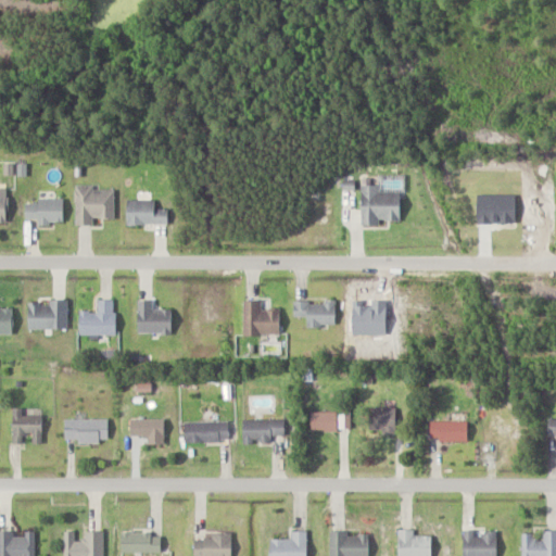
[(382,185),(363,185),(363,223),(401,223),(401,191),(382,191),(382,185)]
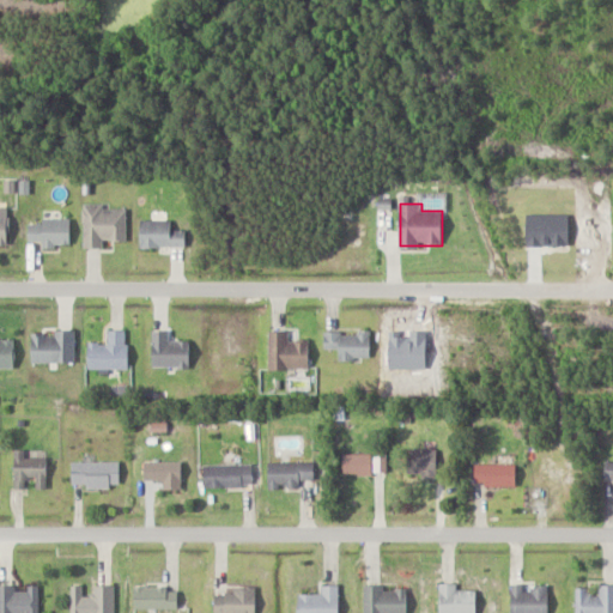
[(127,206),(84,206),(84,249),(105,249),(105,241),(127,241),(127,206)]
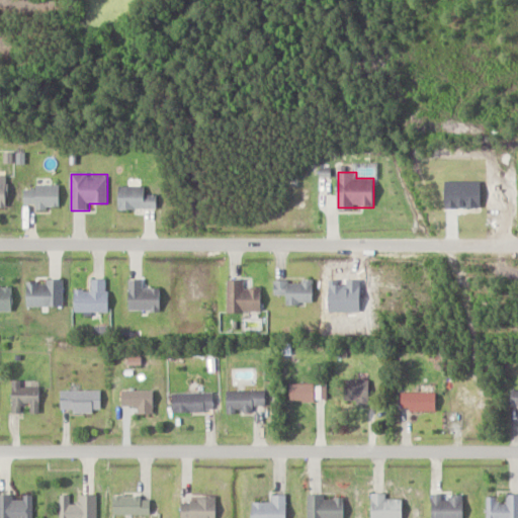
[(60,186),(25,186),(25,204),(36,204),(36,208),(60,208),(60,186)]
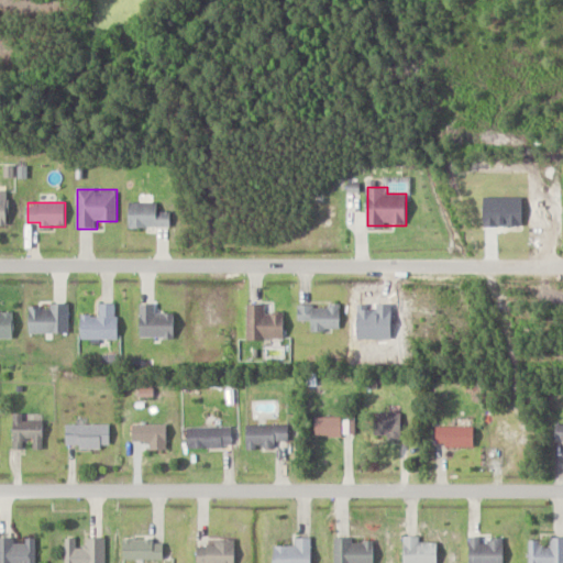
[(170,227),(170,212),(158,212),(158,202),(130,202),(130,227),(170,227)]
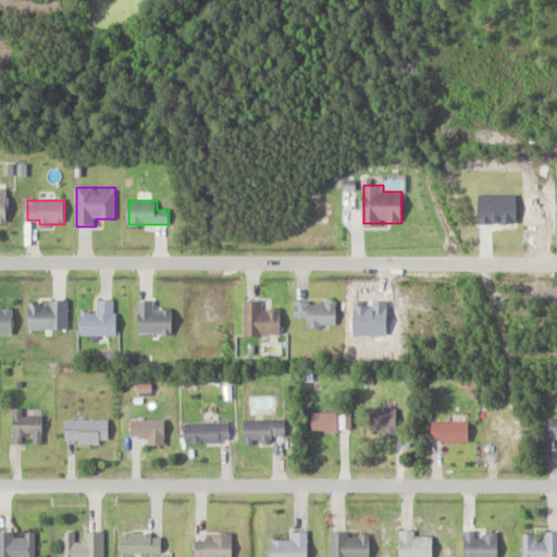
[(31,330),(70,330),(70,300),(52,300),(52,304),(31,304),(31,330)]
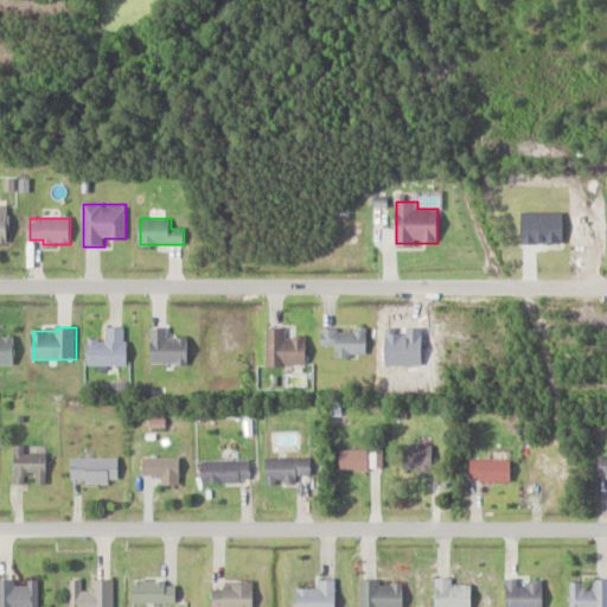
[(152,364),(189,364),(189,338),(168,338),(168,327),(152,327),(152,364)]
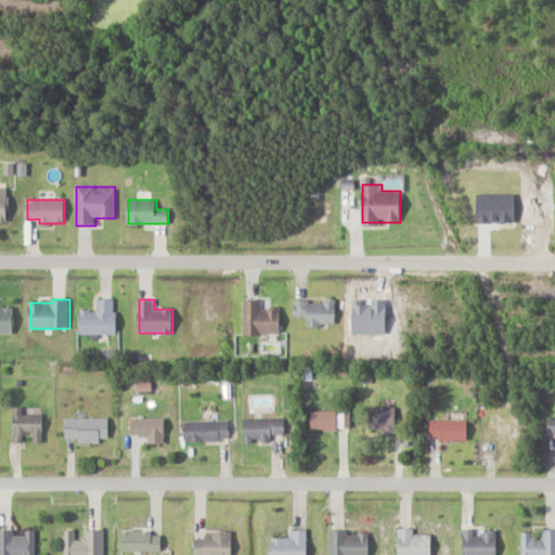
[(245,301),(245,335),(281,335),(281,310),(262,310),(262,301),(245,301)]
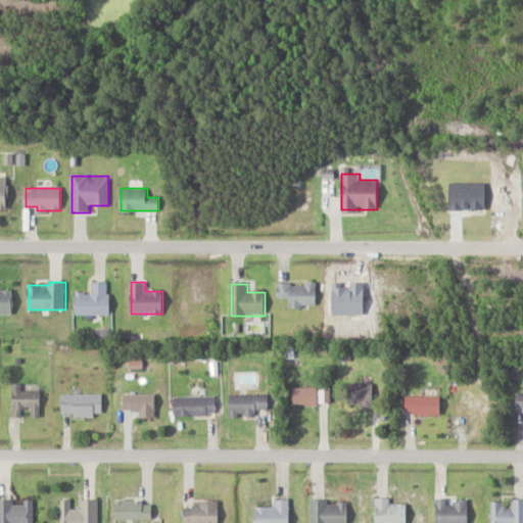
[(290,307),(317,307),(317,284),(278,284),(278,297),(290,297),(290,307)]
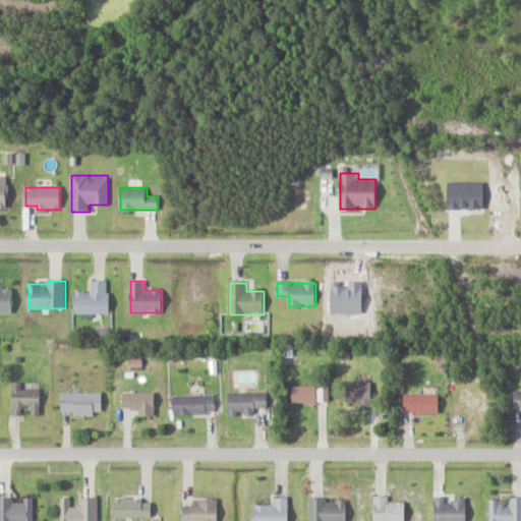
[(0,312),(12,313),(12,289),(0,289),(0,312)]
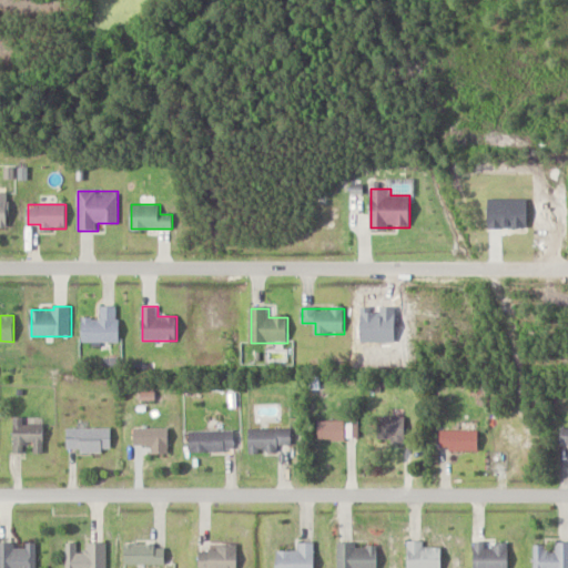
[(34,454),(44,454),(44,423),(26,423),(26,417),(13,417),(13,453),(26,453),(26,445),(34,445),(34,454)]
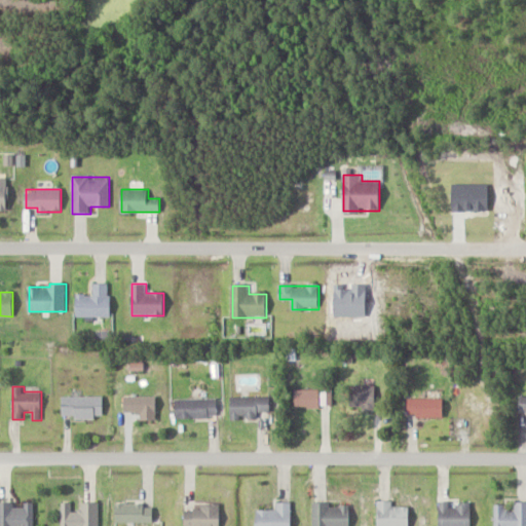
[(377,410),(377,386),(350,386),(350,410),(377,410)]
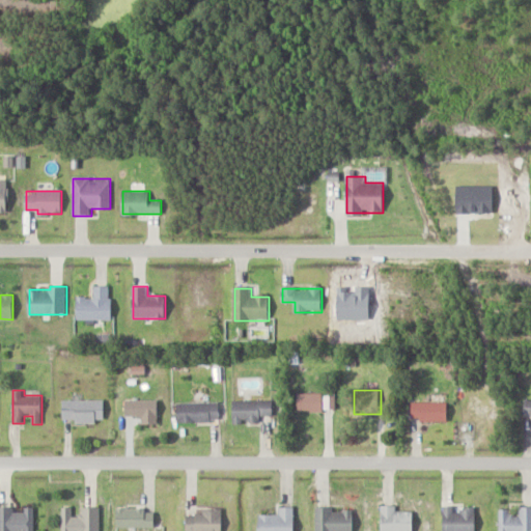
[(299,393),(299,412),(323,412),(323,393),(299,393)]
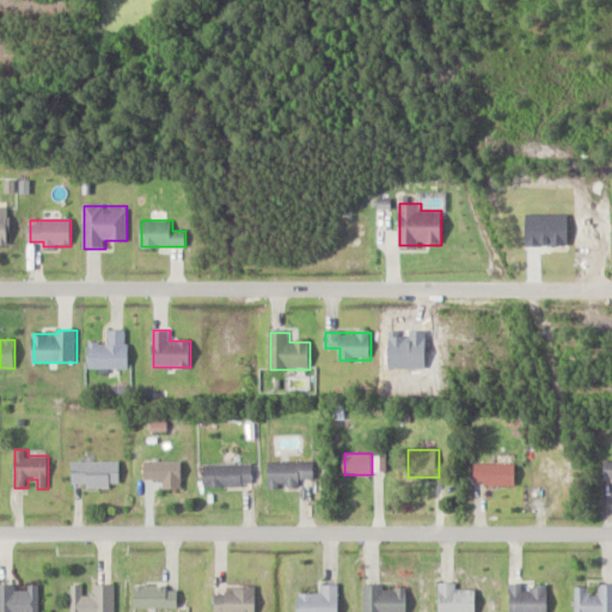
[(73,463),(73,487),(120,487),(120,463),(73,463)]
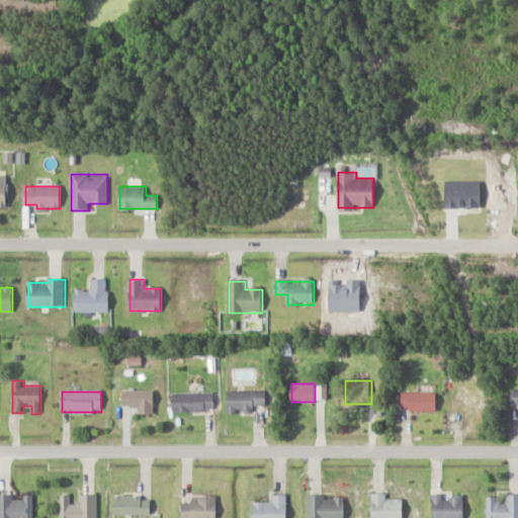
[(154,413),(154,392),(123,392),(123,408),(138,408),(138,413),(154,413)]
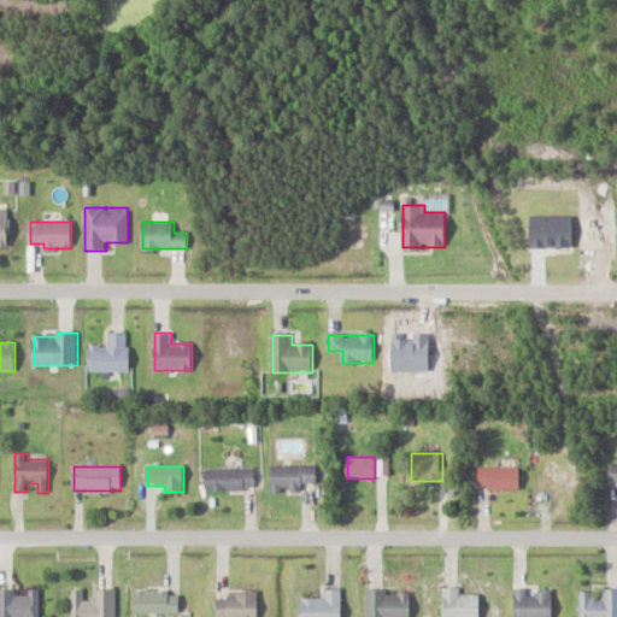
[(318,466),(271,466),(271,492),(304,492),(304,483),(318,483),(318,466)]
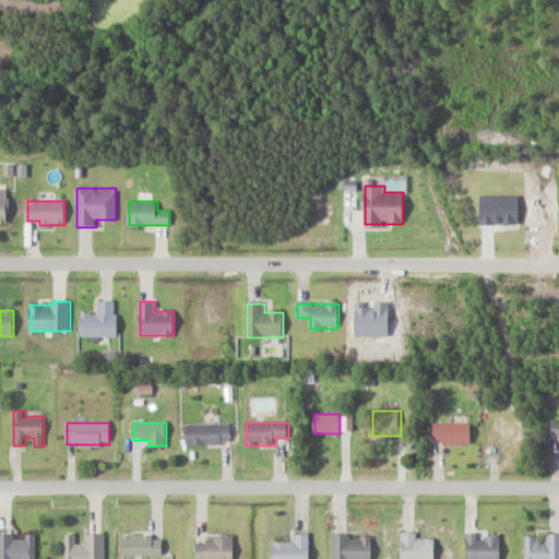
[(472,424),(435,424),(435,444),(472,444),(472,424)]
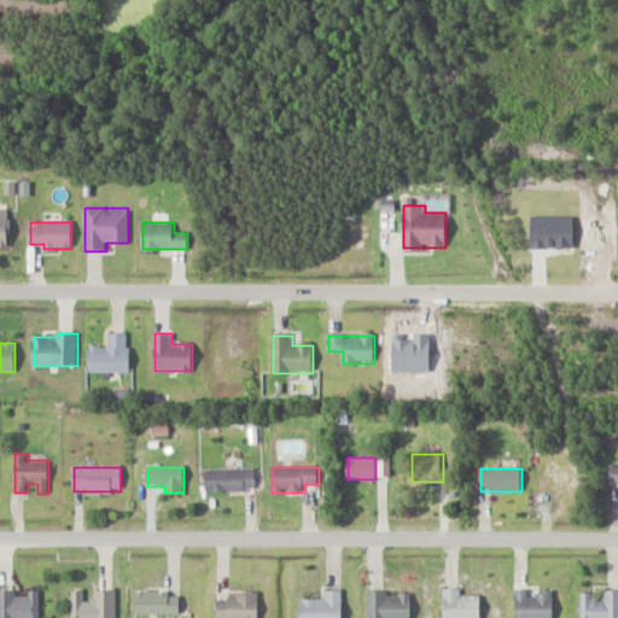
[(256,470),(207,470),(207,491),(256,491),(256,470)]
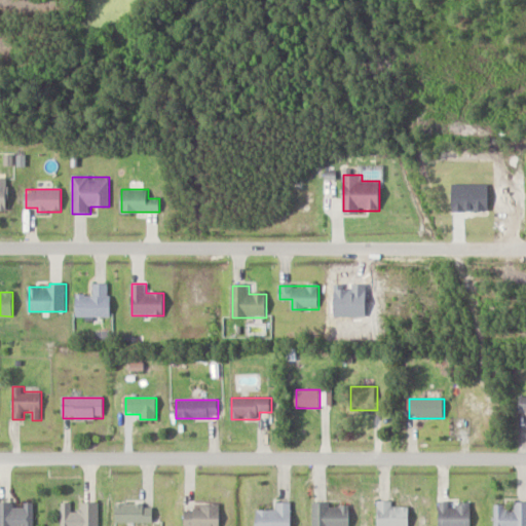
[(409,525),(410,508),(393,508),(393,501),(378,501),(378,525),(409,525)]
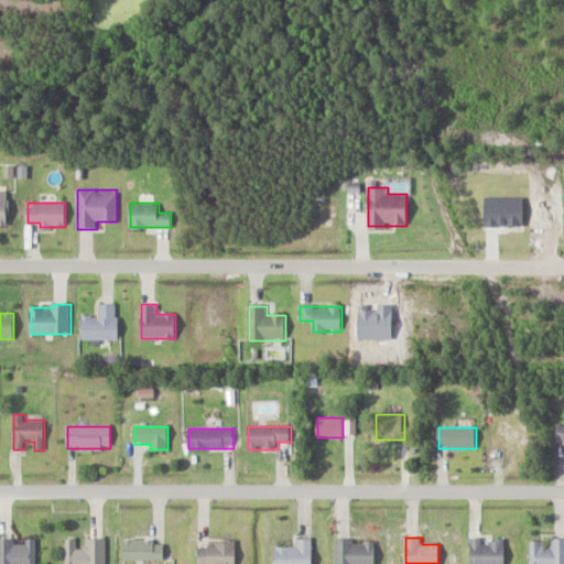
[(505,563),(506,538),(472,538),(470,563),(505,563)]
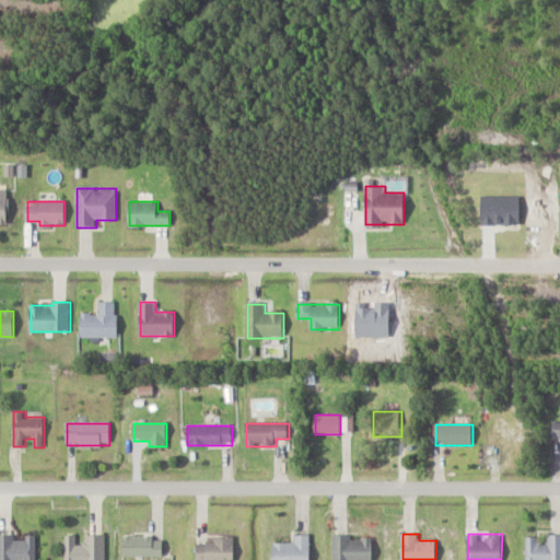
[(559,559),(559,534),(545,535),(545,536),(527,536),(527,559),(559,559)]
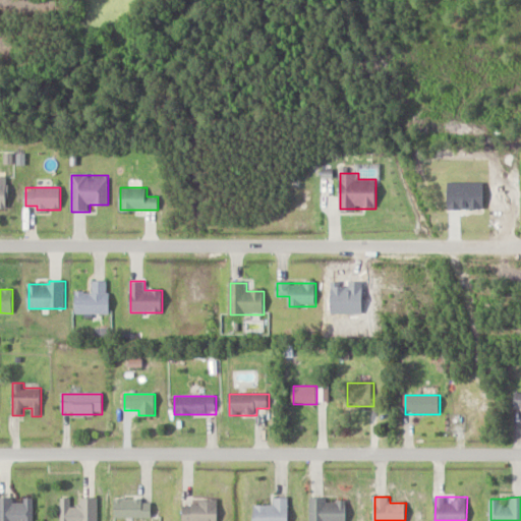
[(0,499),(0,520),(34,520),(35,499),(0,499)]
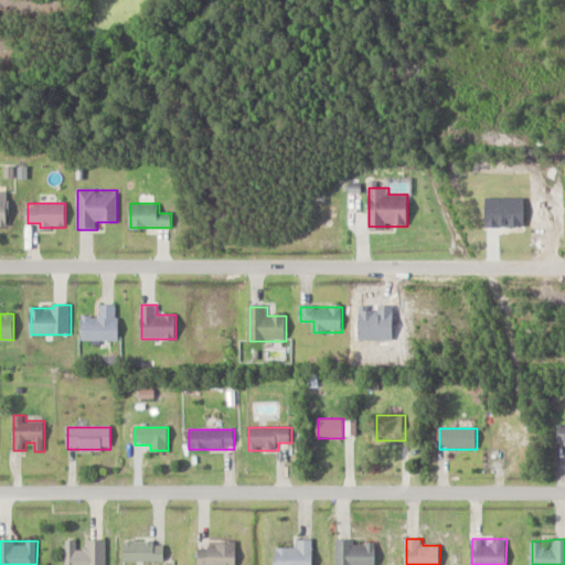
[(106,564),(107,541),(87,541),(87,551),(77,551),(77,541),(66,541),(65,564),(106,564)]
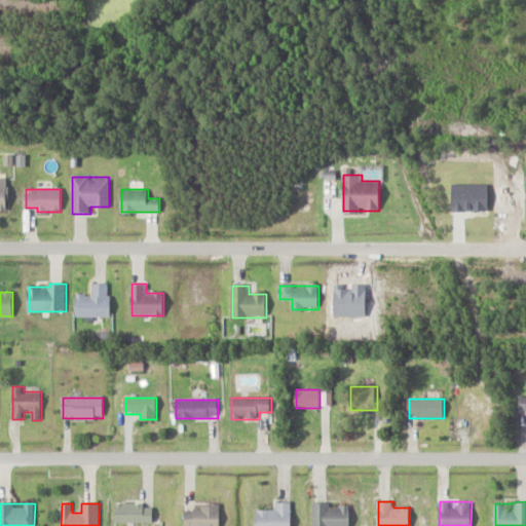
[(292,525),(292,503),(277,503),(277,511),(258,511),(257,525),(292,525)]
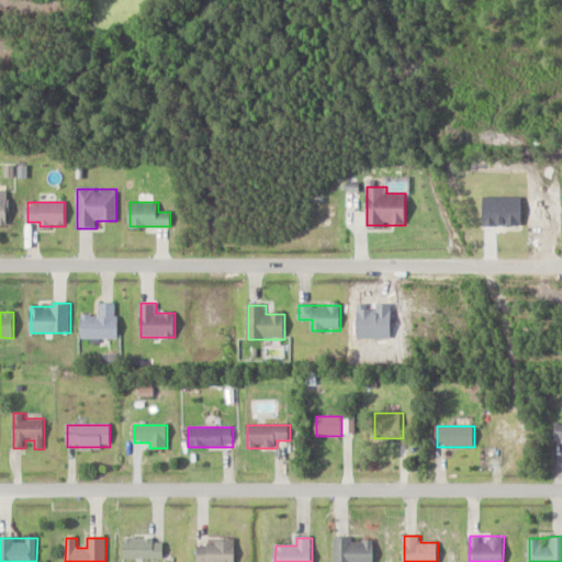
[(352,541),(352,538),(335,538),(334,561),(373,561),(374,541),(352,541)]
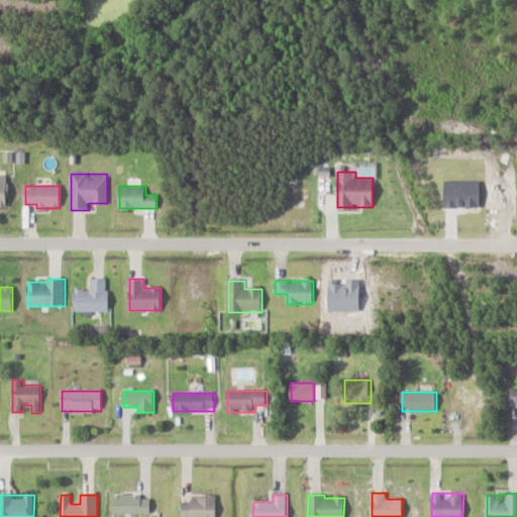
[(150,515),(150,496),(114,496),(114,515),(150,515)]
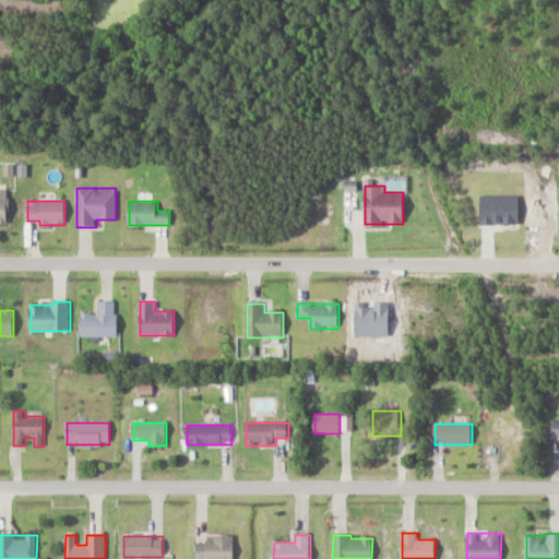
[(234,558),(235,538),(197,538),(197,558),(234,558)]
